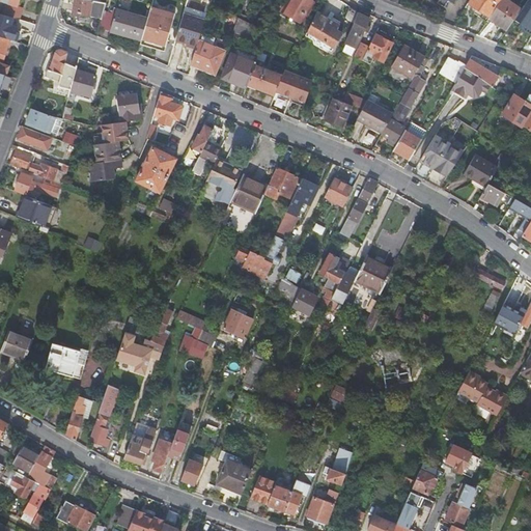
[(4,16),(20,21),(23,9),(17,7),(19,0),(0,0),(0,1),(7,4),(4,16)]
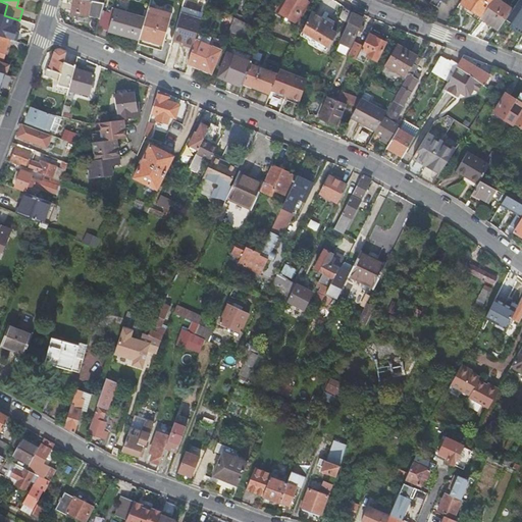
[(100,18),(104,7),(105,4),(84,0),(73,0),(71,13),(100,18)]
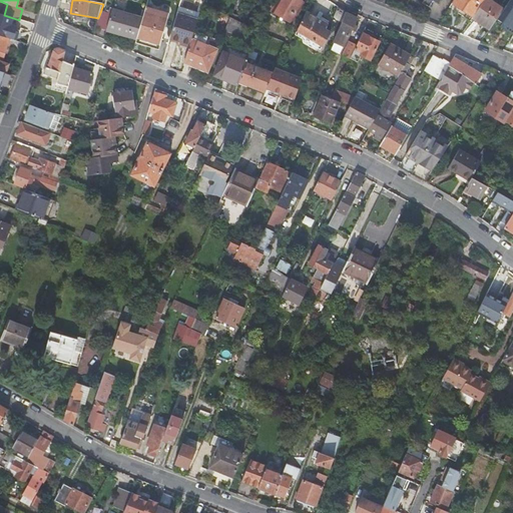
[(304,4),(297,0),(278,0),(272,11),(292,24),(304,4)]
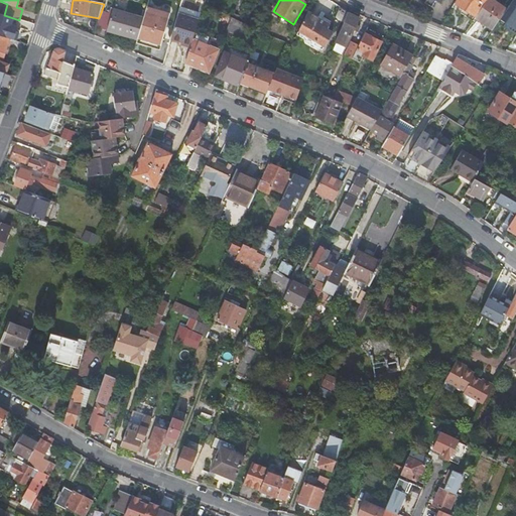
[(486,0),(457,0),(455,4),(475,17),(486,0)]
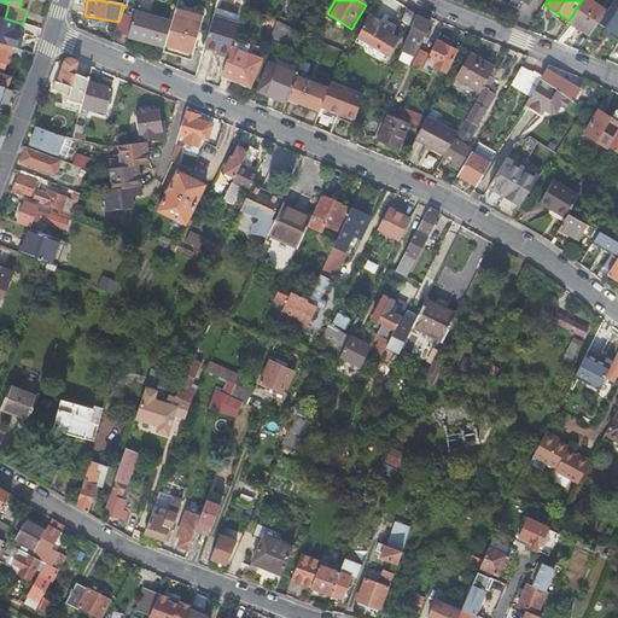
[(589,38),(605,13),(586,0),(583,0),(569,23),(589,38)]
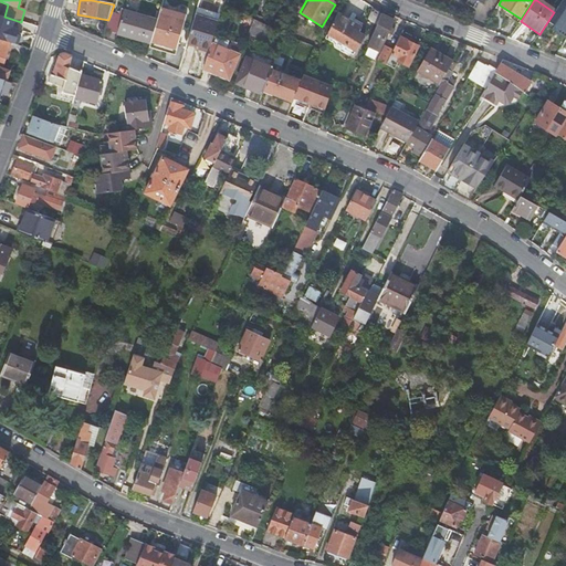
[(117,34),(123,11),(113,8),(108,20),(106,31),(117,34)]
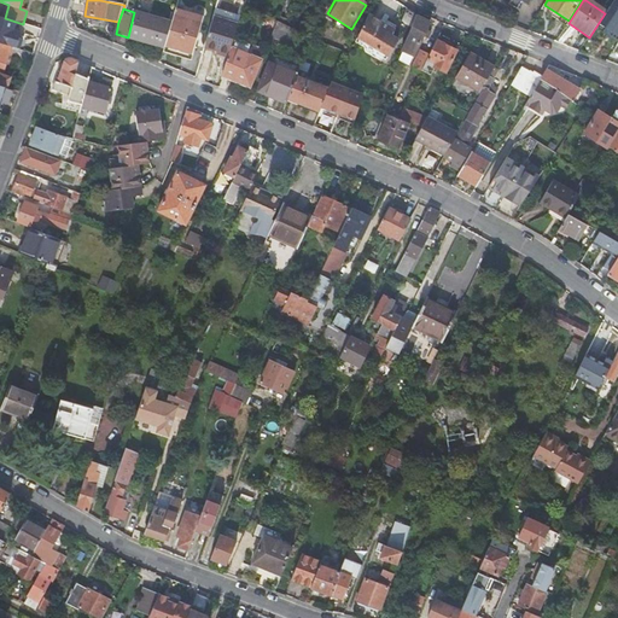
[(175,9),(172,23),(164,48),(163,53),(191,60),(203,17),(175,9)]
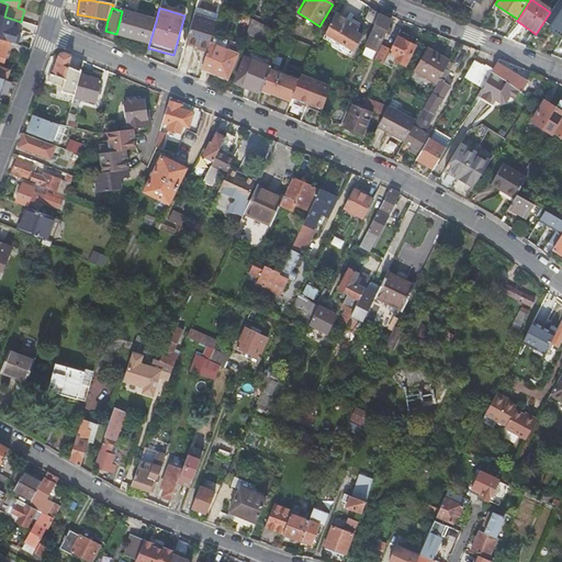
[(216,22),(220,11),(214,10),(214,12),(197,8),(194,15),(216,22)]
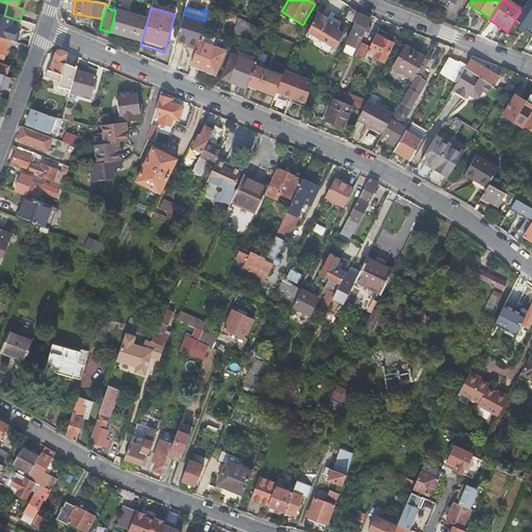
[(148,20),(115,10),(110,32),(141,42),(148,20)]
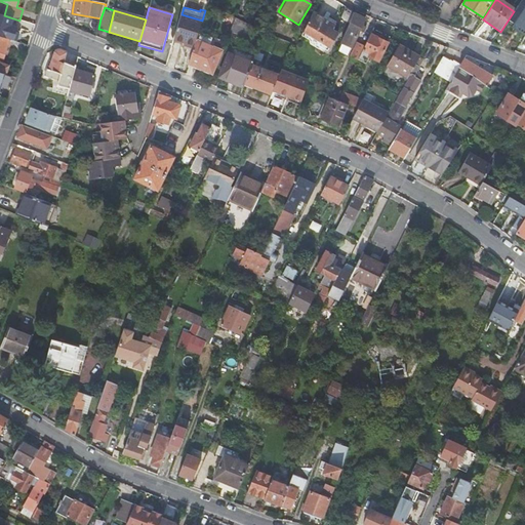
[(338,25),(348,29),(354,13),(345,10),(338,25)]
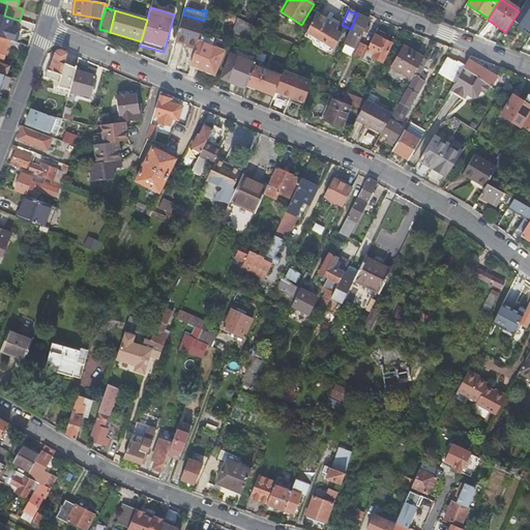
[(316,12),(306,32),(333,48),(341,34),(334,30),(337,26),(316,12)]
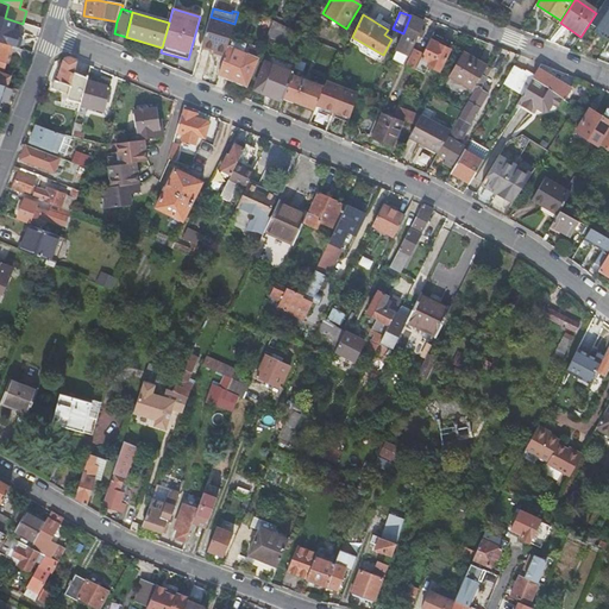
[(402,36),(396,51),(408,56),(418,36),(420,30),(425,22),(412,14),(410,16),(403,33),(402,36)]
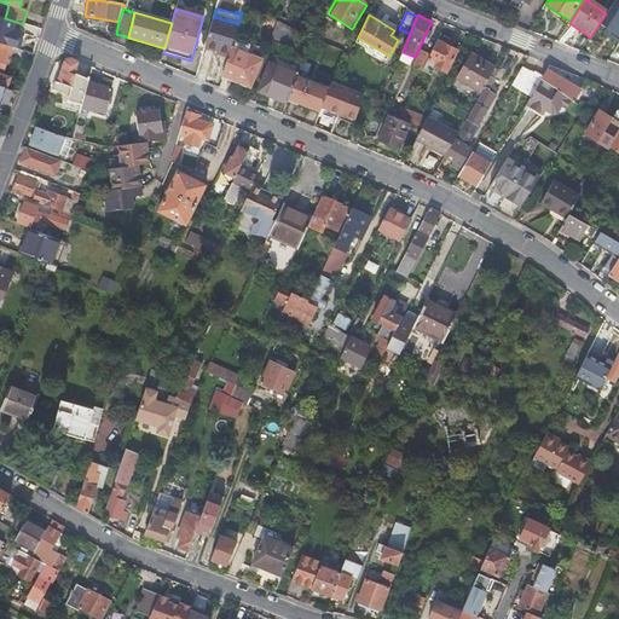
[(238,24),(214,17),(204,48),(218,52),(219,53),(220,50),(230,52),(232,41),(238,24)]
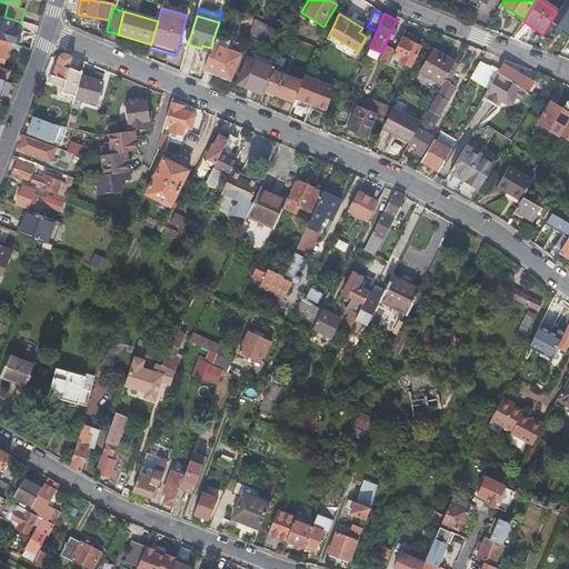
[(270,27),(262,23),(257,20),(256,20),(251,32),(270,40),(275,29),(270,27)]
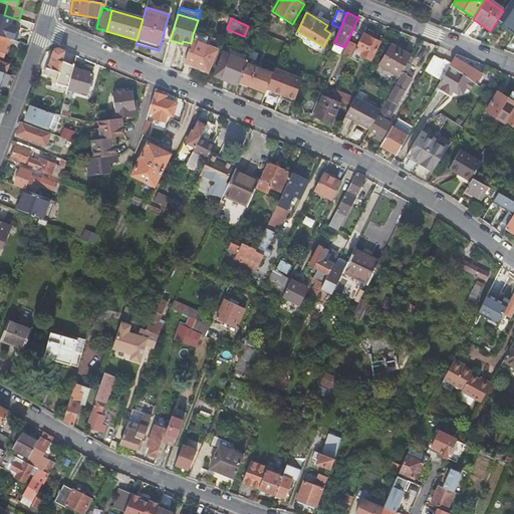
[(358,62),(361,55),(370,60),(379,42),(378,42),(381,37),(373,33),(372,35),(364,31),(357,45),(350,58),(358,62)]
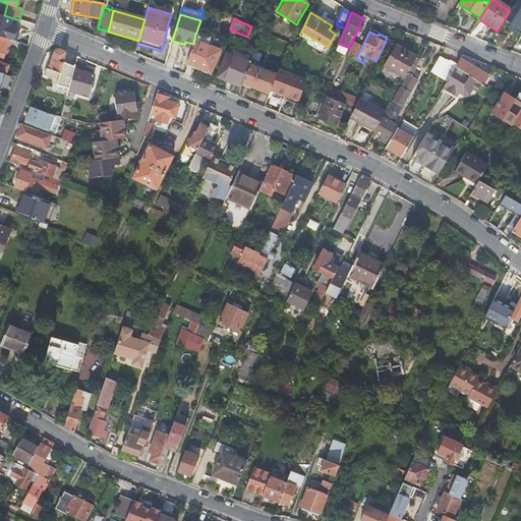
[(186,64),(212,75),(221,51),(205,45),(207,40),(195,35),(193,44),(191,49),(186,64)]
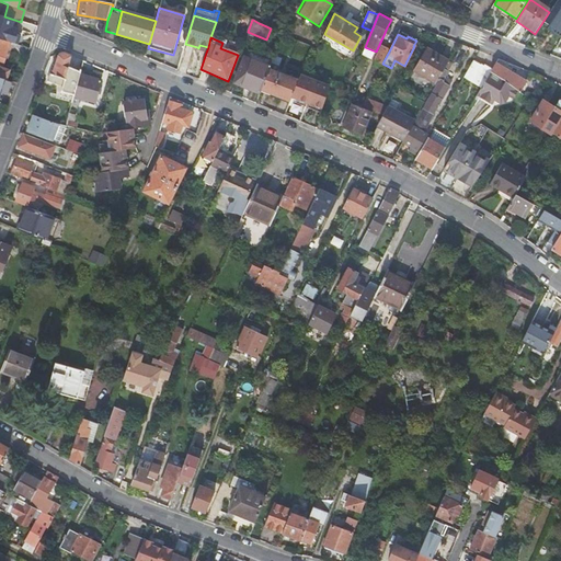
[(0,78),(6,80),(7,81),(10,71),(2,69),(11,44),(0,39),(0,78)]
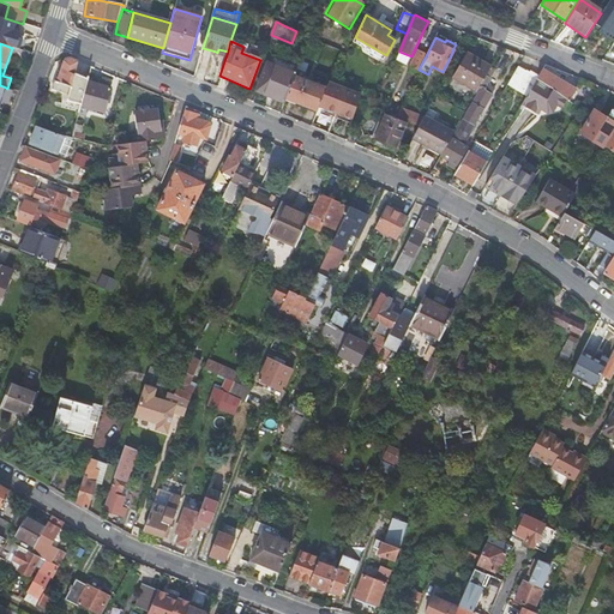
[(410,66),(419,71),(419,70),(427,54),(419,50),(410,66)]
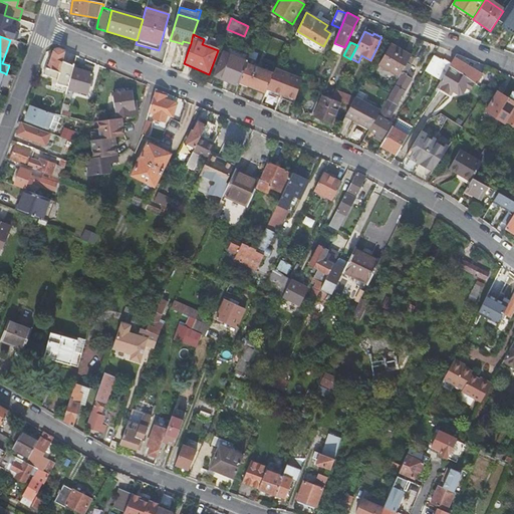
[(344,47),(334,43),(331,51),(340,55),(344,47)]
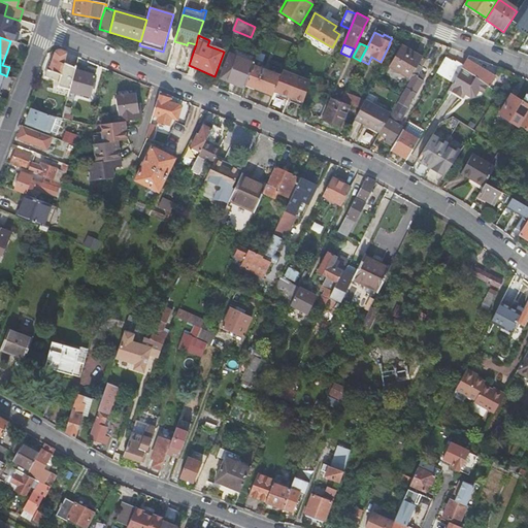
[(419,65),(423,58),(403,46),(391,67),(411,79),(413,77),(419,65)]
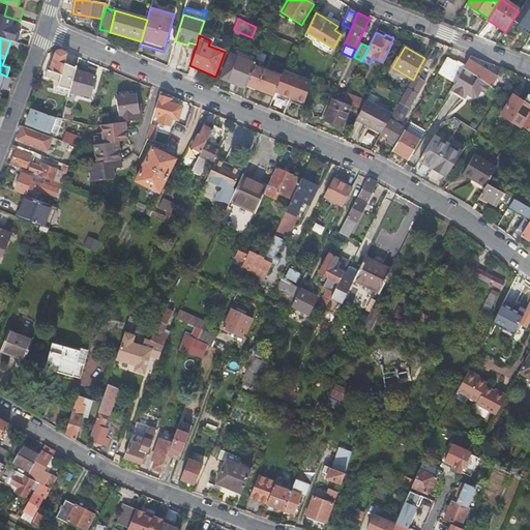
[(64,64),(67,55),(59,51),(50,71),(48,70),(45,78),(60,83),(64,64)]
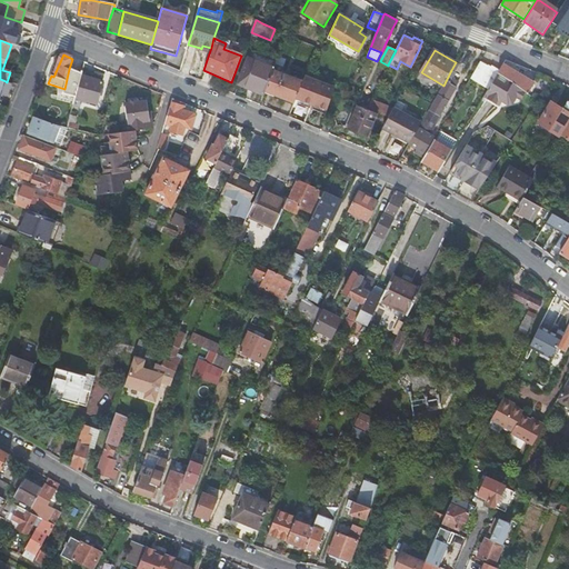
[(273,71),(276,63),(266,59),(262,65),(248,59),(239,85),(263,96),(265,92),(273,71)]
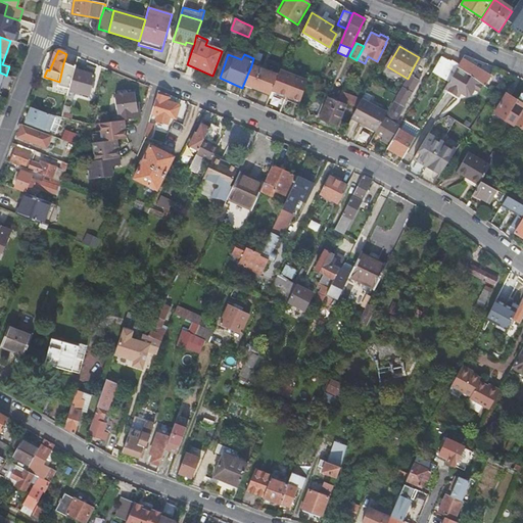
[(432,73),(448,84),(458,68),(460,65),(453,61),(452,62),(448,60),(448,61),(441,57),(432,73)]
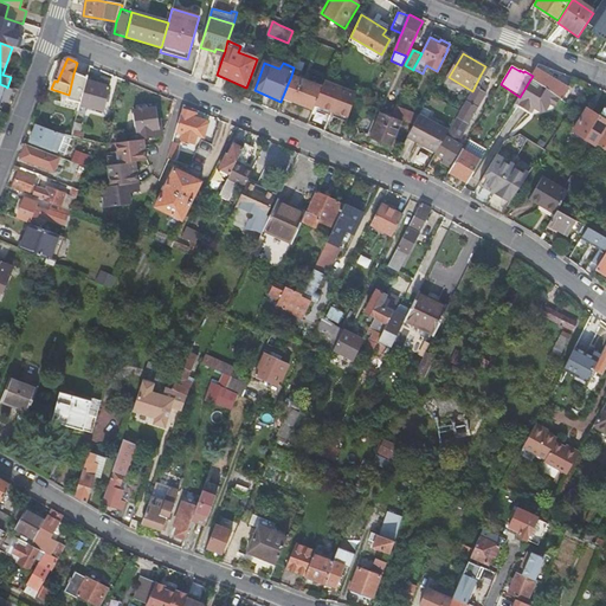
[(533,76),(530,79),(546,89),(552,79),(536,69),(533,76)]
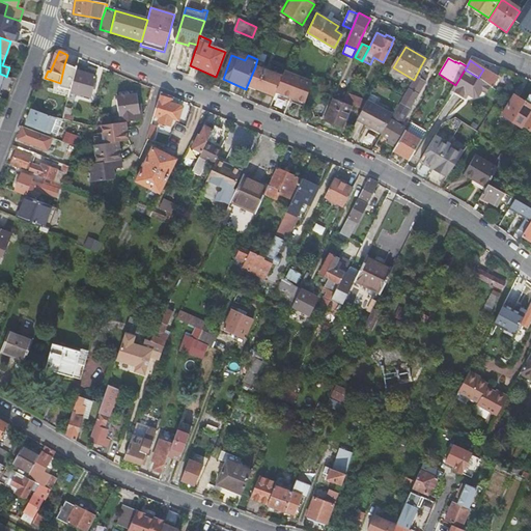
[(77,68),(64,64),(60,83),(57,92),(68,95),(70,93),(76,72),(77,68)]
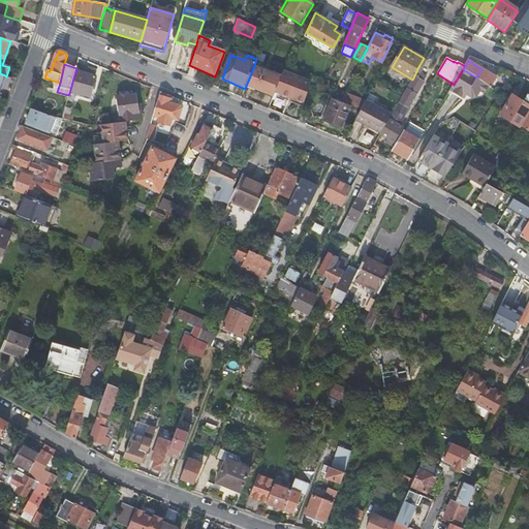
[(414,79),(394,113),(389,122),(397,127),(399,123),(400,123),(403,118),(421,88),(427,78),(421,73),(425,68),(419,65),(413,78),(414,79)]
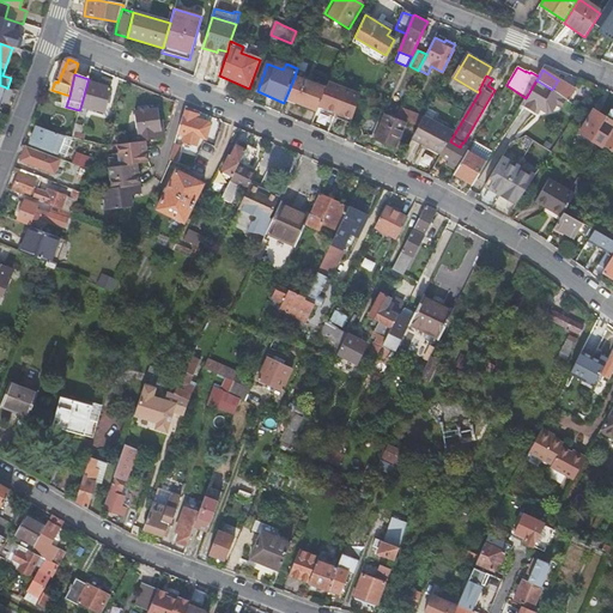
[(326,89),(295,77),(285,99),(317,111),(319,107),(326,89)]
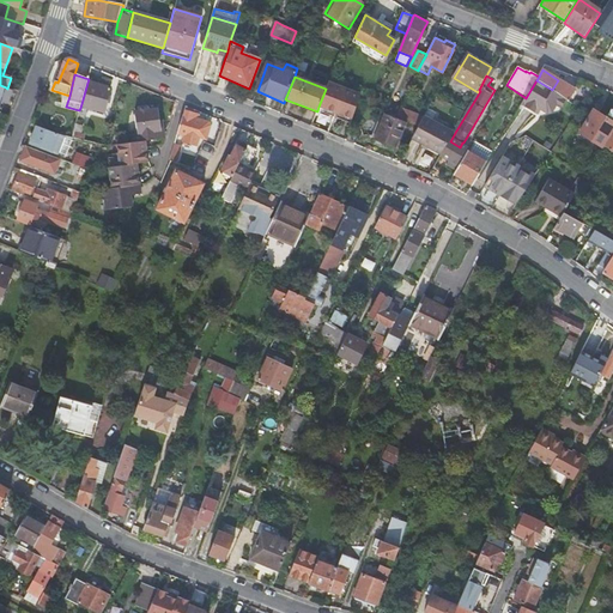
[(526,98),(522,104),(538,115),(545,103),(550,105),(558,93),(552,90),(536,80),(526,98)]
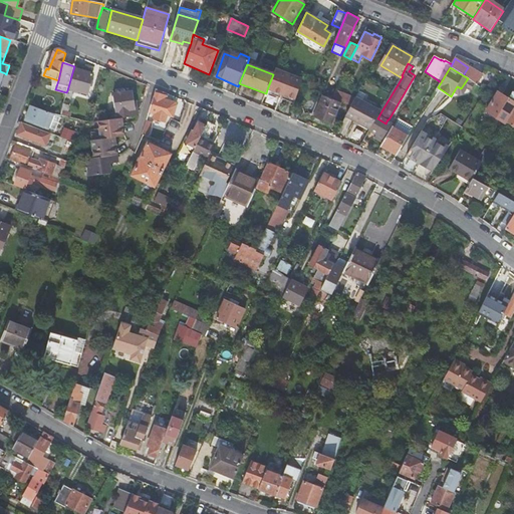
[(468,67),(463,75),(468,78),(474,83),(476,84),(481,75),(468,67)]
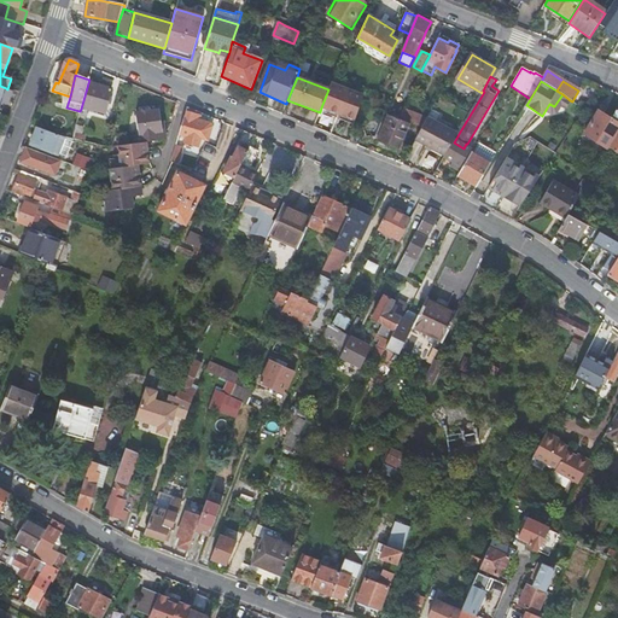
[(111,91),(88,83),(81,109),(104,115),(111,91)]
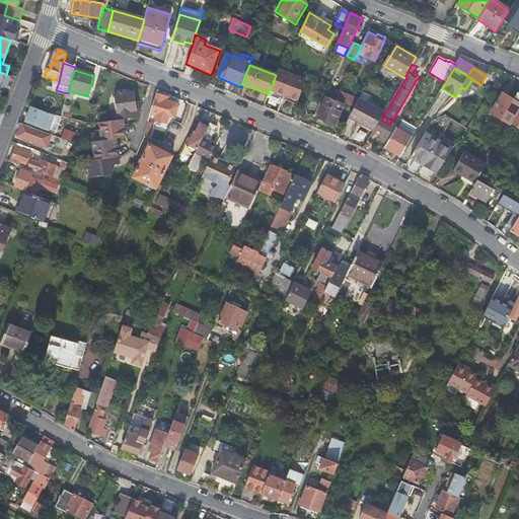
[(284,96),(292,75),(278,70),(276,75),(270,90),(284,96)]
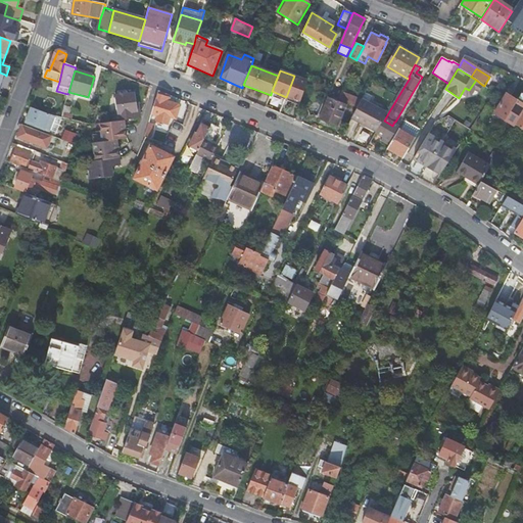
[(300,102),(307,81),(294,76),(286,97),(300,102)]
